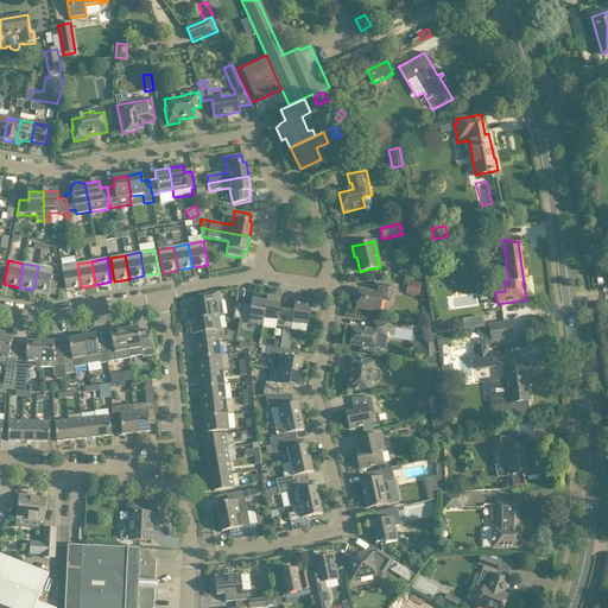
[(65,290),(81,287),(77,264),(62,266),(65,290)]
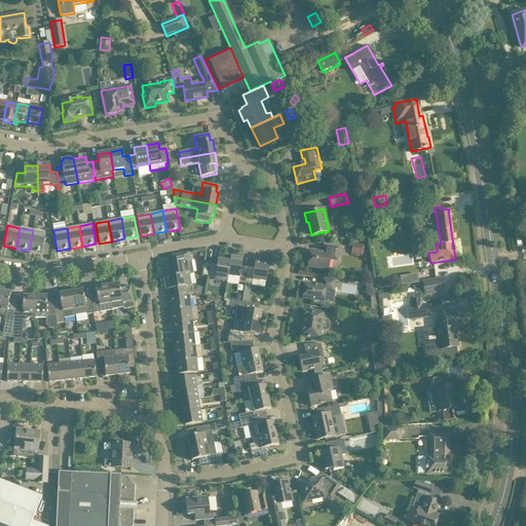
[(33,230),(29,251),(42,253),(46,233),(33,230)]
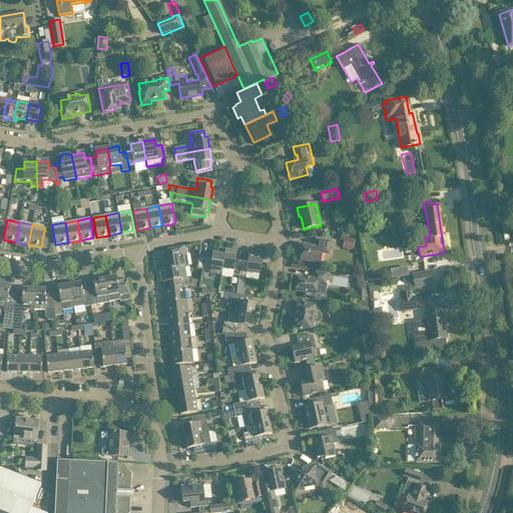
[(345,237),(343,248),(353,249),(355,238),(345,237)]
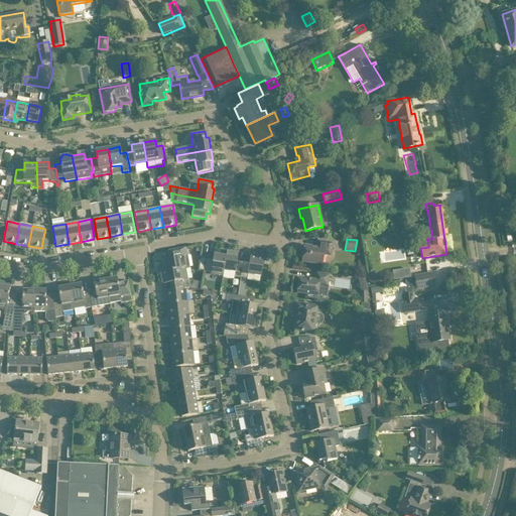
[(333,243),(328,243),(317,241),(316,248),(304,246),(302,262),(312,263),(321,265),(324,255),(331,256),(333,243)]
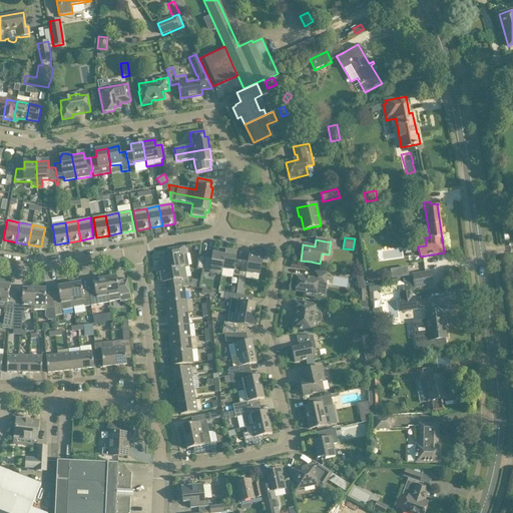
[(184,267),(182,255),(186,254),(185,247),(167,251),(168,258),(163,258),(164,259),(162,260),(163,266),(165,265),(165,270),(179,268),(184,267)]
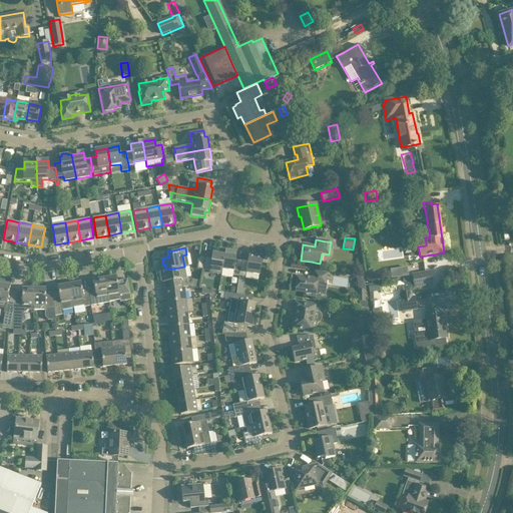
[(222,270),(221,275),(222,276),(231,277),(232,276),(239,277),(241,265),(235,264),(235,260),(236,251),(224,249),(223,255),(224,255),(222,269),(222,270)]
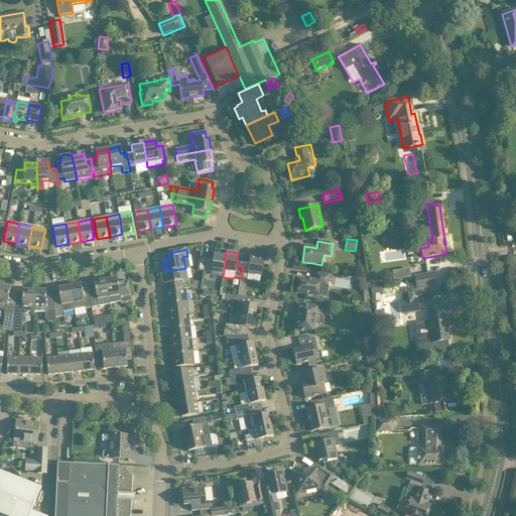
[(207,259),(205,271),(211,272),(211,274),(223,276),(224,271),(224,270),(226,257),(225,257),(214,255),(213,260),(207,259)]
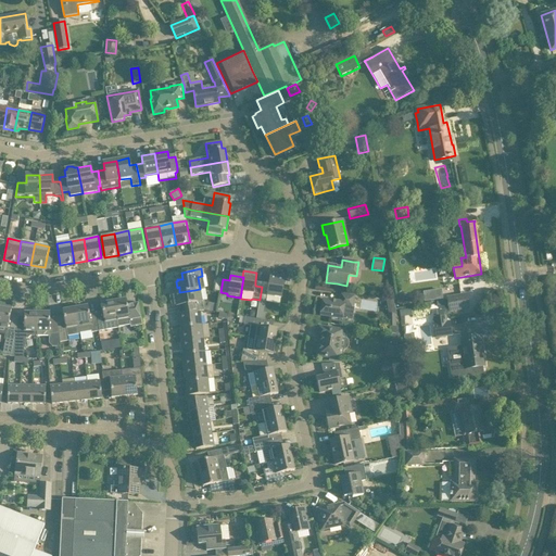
[(262,287),(260,300),(266,301),(267,295),(281,298),(285,277),(269,275),(268,288),(262,287)]
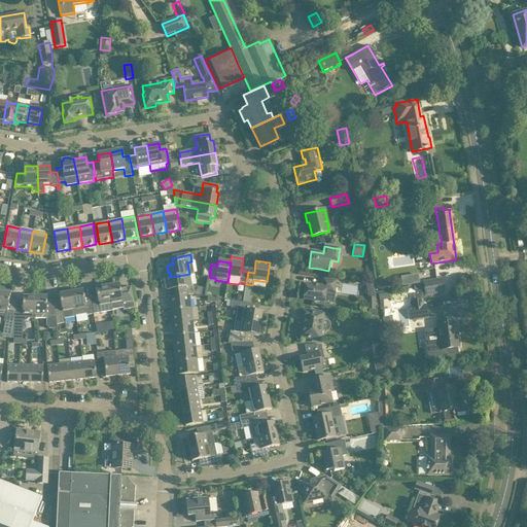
[(203,276),(209,277),(211,265),(205,264),(203,276)]
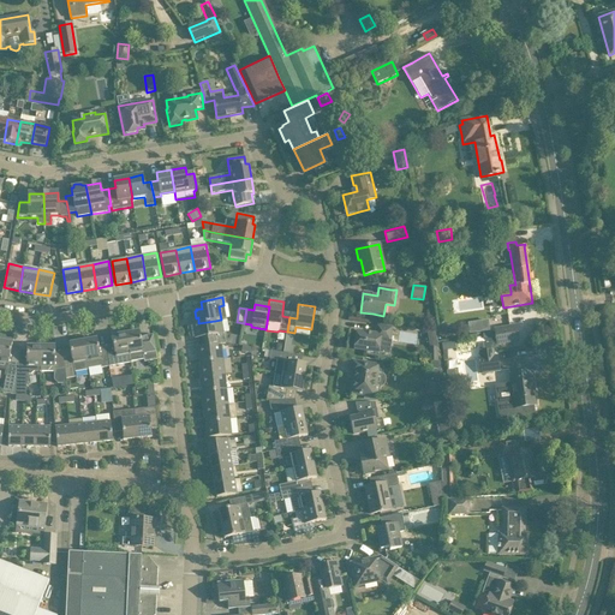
[(209,336),(210,345),(226,344),(221,320),(215,321),(198,323),(192,324),(195,339),(209,336)]
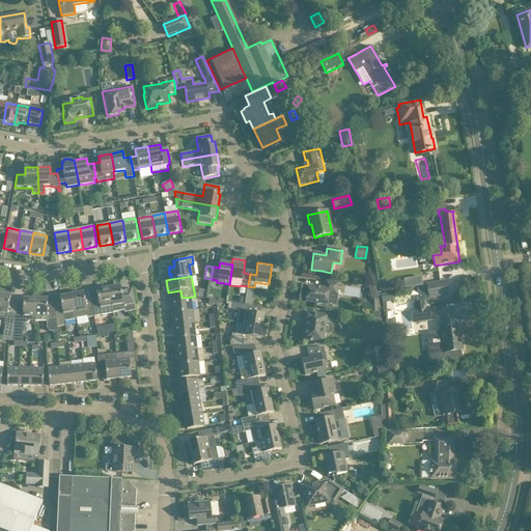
[(421,277),(404,279),(406,288),(422,285),(421,277)]
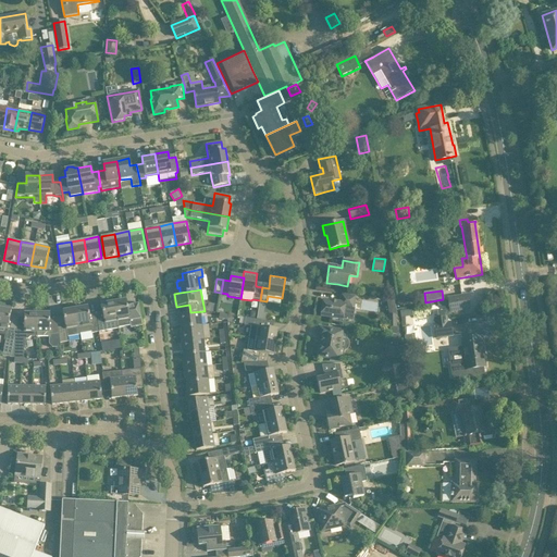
[(355,309),(353,308),(355,297),(342,295),(341,302),(323,300),(321,317),(353,321),(355,309)]
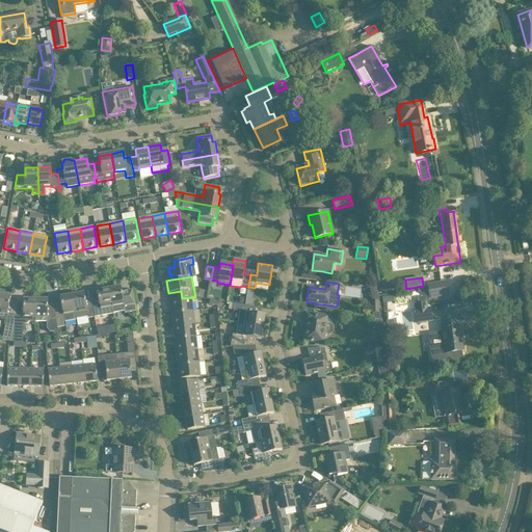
[(427,285),(429,298),(449,295),(446,282),(427,285)]
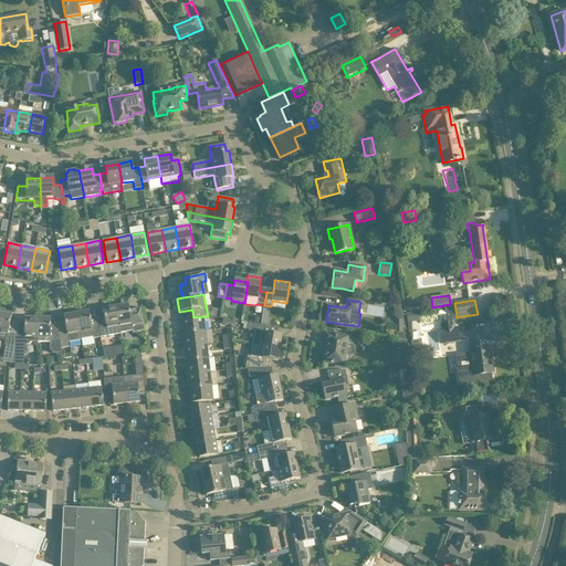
[(407,302),(404,308),(410,312),(413,305),(407,302)]
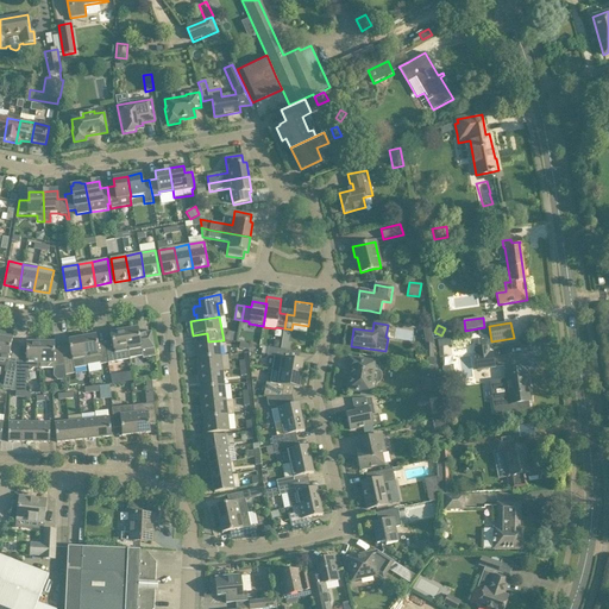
[(138,328),(124,331),(127,351),(129,358),(142,356),(143,358),(156,357),(152,339),(151,339),(140,341),(139,334),(138,328)]
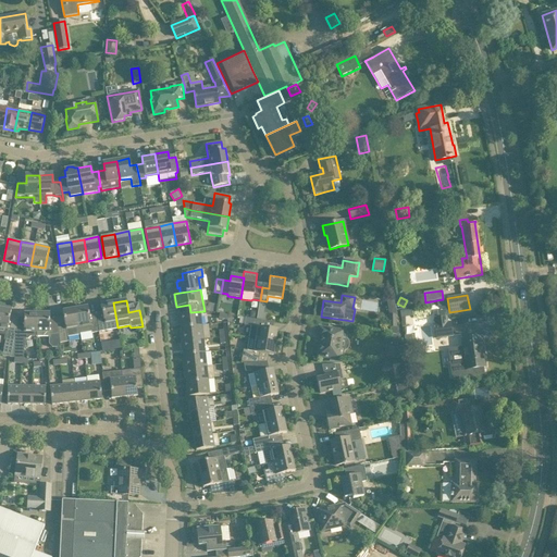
[(103,317),(97,318),(99,332),(119,329),(118,327),(116,321),(113,302),(101,305),(102,312),(103,317)]
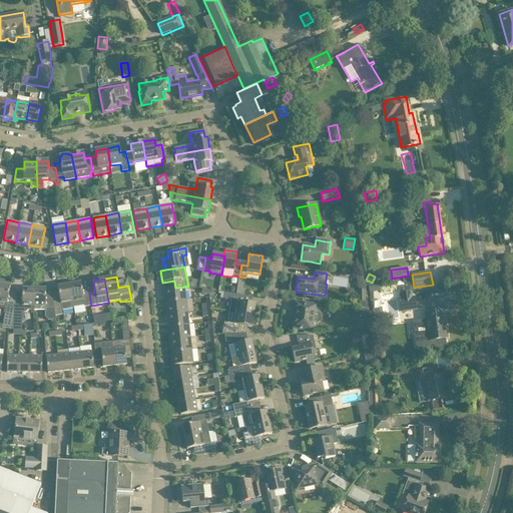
[(69,285),(73,308),(84,306),(84,307),(91,306),(89,293),(83,294),(81,283),(69,285)]
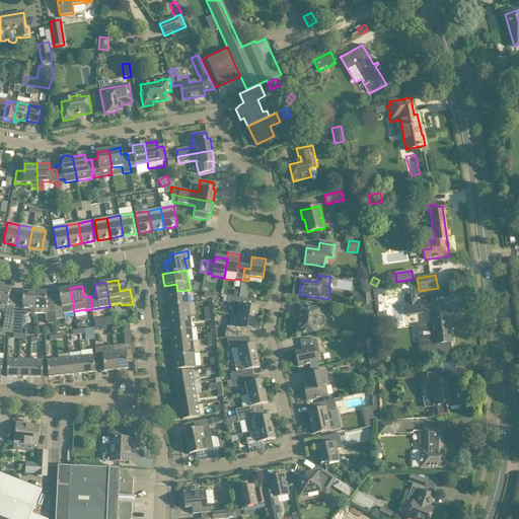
[(0,311),(5,312),(4,317),(5,318),(5,316),(14,317),(15,307),(7,306),(8,300),(9,295),(10,290),(0,287),(0,311)]
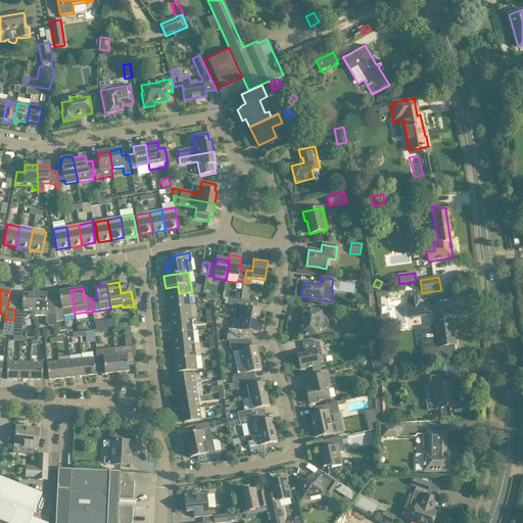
[(61,308),(54,311),(56,322),(63,321),(63,317),(75,315),(75,314),(70,290),(58,292),(61,308)]
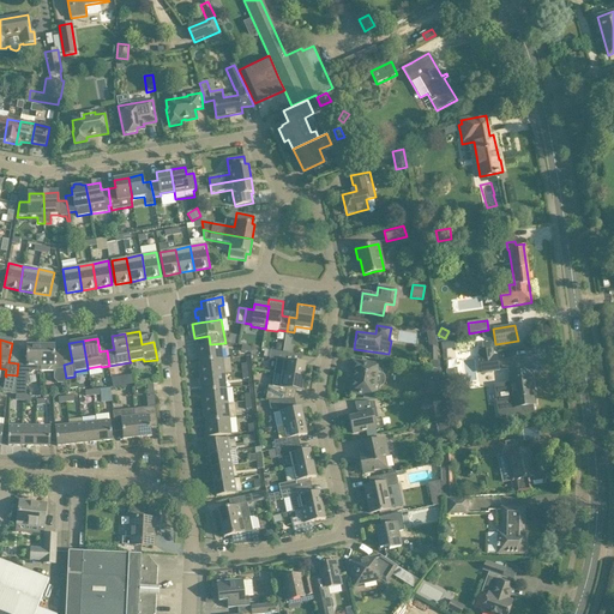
[(444,353),(453,353),(452,342),(443,342),(444,353)]
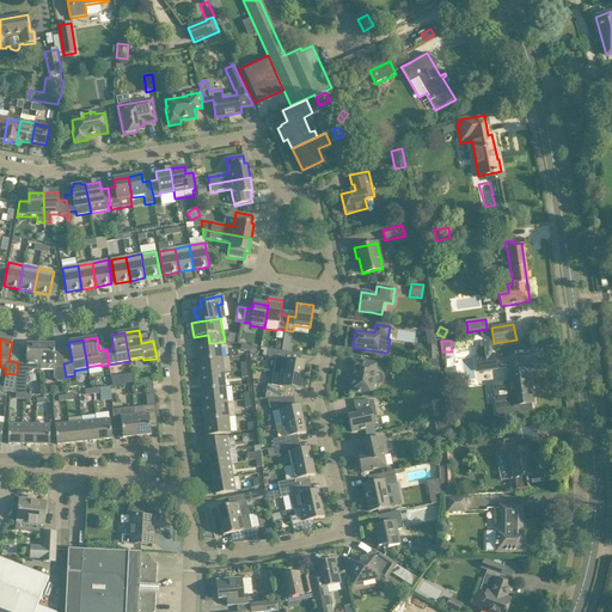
[(477,349),(478,356),(491,354),(491,348),(489,348),(488,342),(478,343),(479,349),(477,349)]
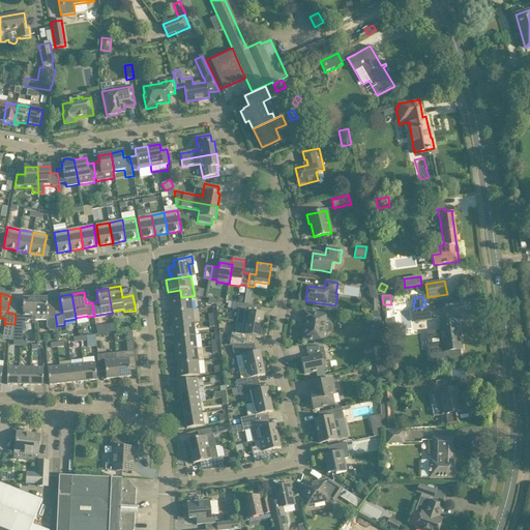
[(171,298),(170,299),(171,306),(172,306),(172,307),(172,311),(172,312),(192,310),(190,297),(181,297),(171,298)]
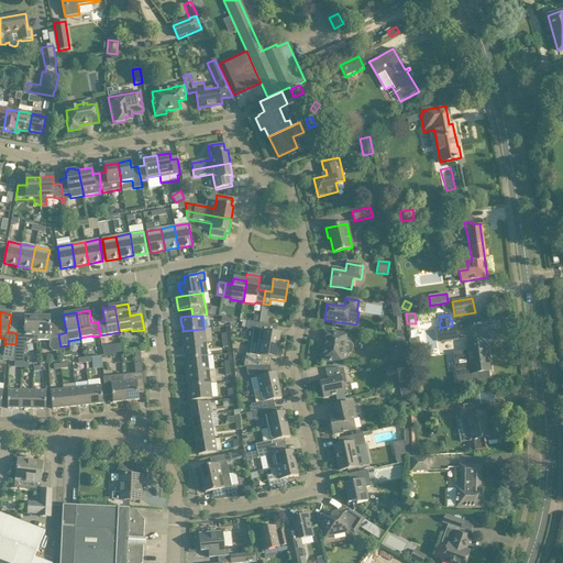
[(14,346),(13,362),(23,363),(24,343),(28,343),(31,340),(37,340),(37,317),(24,317),(24,335),(17,333),(15,344),(14,346)]
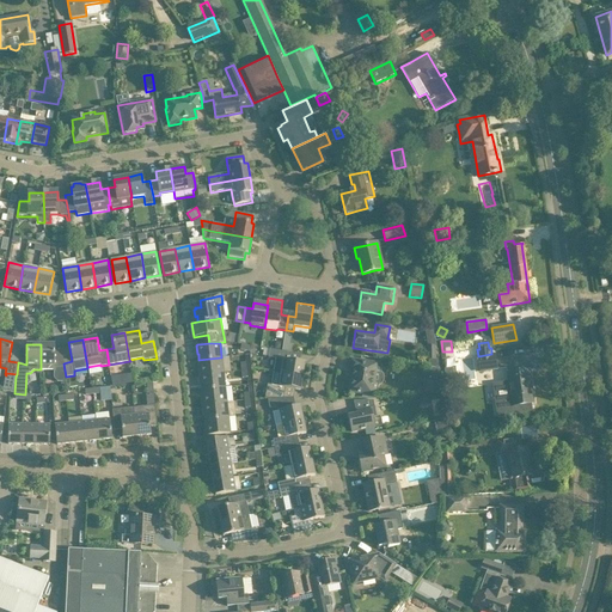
[(55,344),(41,344),(41,369),(54,371),(54,379),(56,383),(66,383),(66,377),(63,363),(55,365),(55,344)]
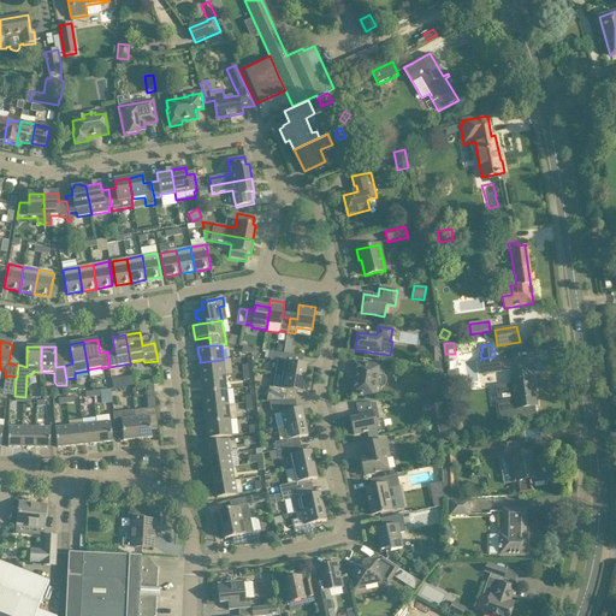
[(431,362),(431,368),(442,371),(442,362),(438,361),(438,349),(430,348),(430,362),(431,362)]
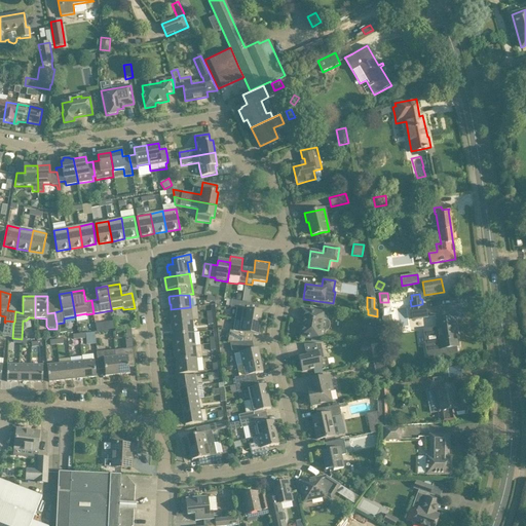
[(232,300),(230,307),(237,308),(235,320),(241,321),(260,324),(261,311),(258,311),(252,310),(245,309),(246,302),(232,300)]
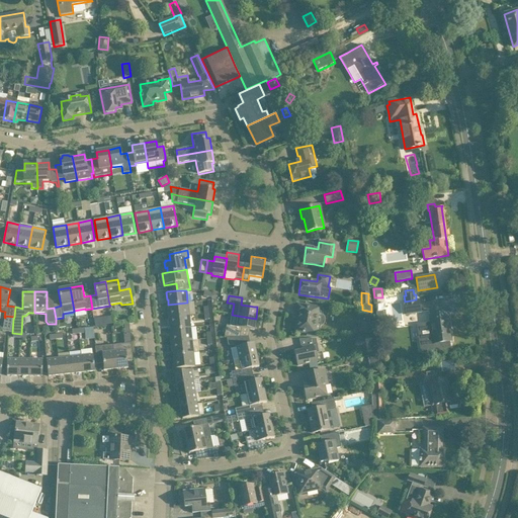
[(416,299),(405,301),(407,315),(421,313),(419,299),(416,299)]
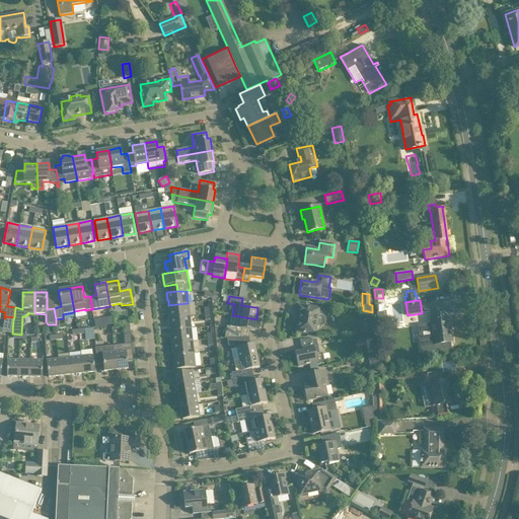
[(169,311),(168,311),(168,315),(169,318),(190,316),(190,315),(189,313),(188,303),(168,305),(169,311)]
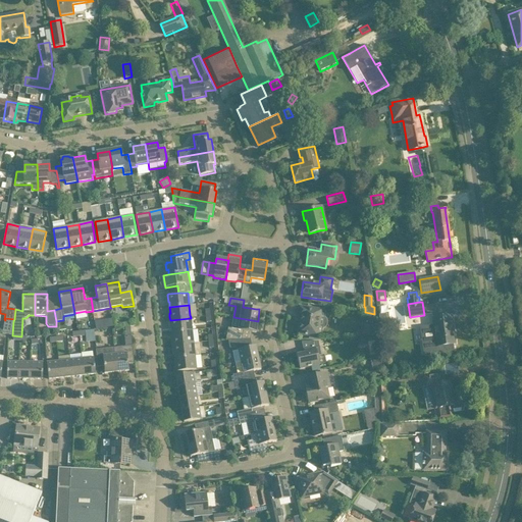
[(321,310),(309,308),(299,307),(298,316),(302,317),(301,322),(300,322),(298,334),(309,335),(309,333),(317,335),(321,310)]
